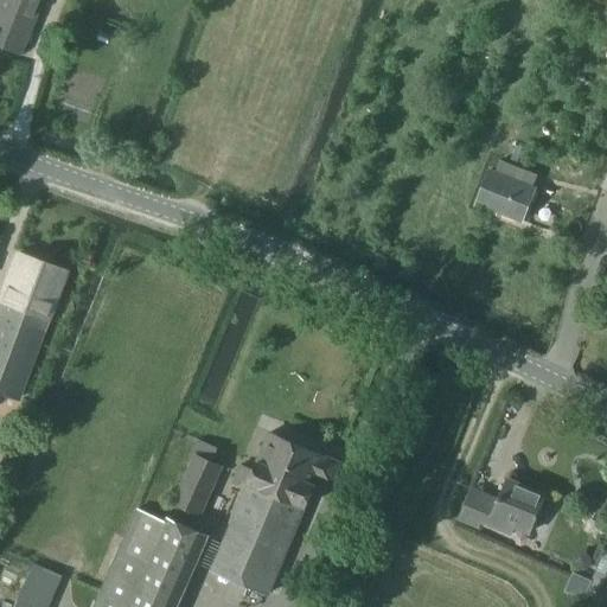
[(0,0),(0,45),(18,53),(29,29),(30,30),(42,0),(0,0)]
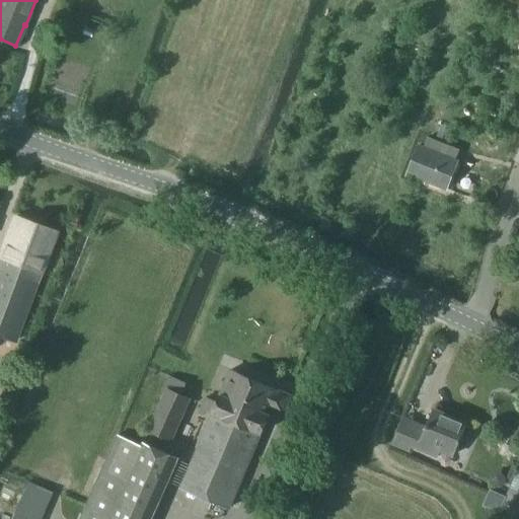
[(406,175),(419,180),(420,177),(447,189),(458,161),(456,161),(460,150),(429,137),(424,148),(419,146),(406,175)]
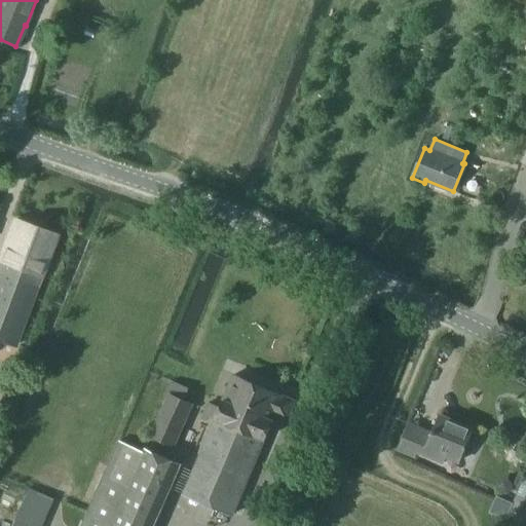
[(13,220),(3,248),(0,255),(0,337),(16,343),(57,236),(13,220)]
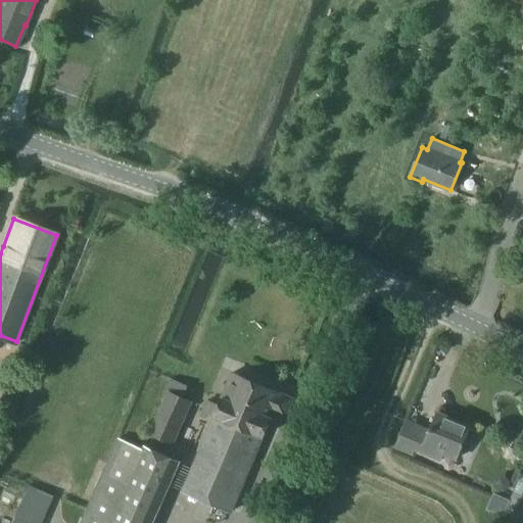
[(208,412),(215,415),(183,489),(232,510),(274,412),(285,417),(293,398),(281,393),(233,373),(219,406),(207,400),(202,415),(206,416),(208,412)]
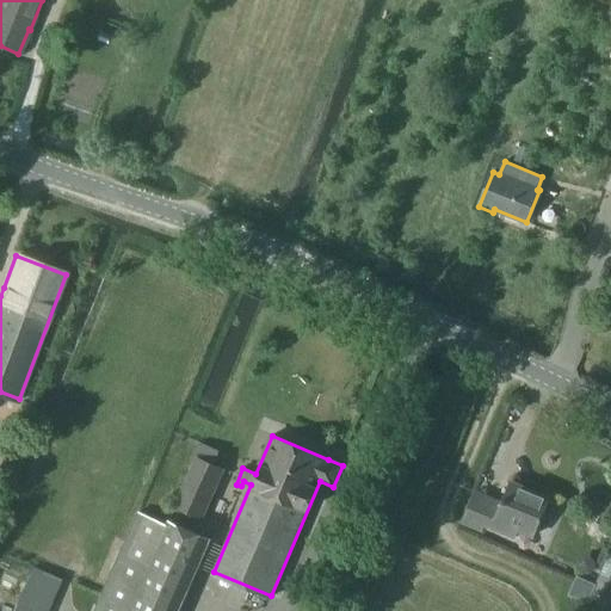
[(193,457),(195,458),(174,507),(204,520),(224,471),(215,468),(221,452),(199,444),(193,457)]
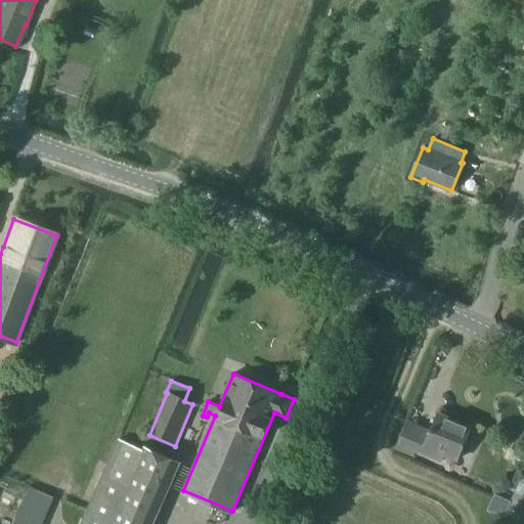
[(415,456),(418,449),(422,451),(443,461),(446,453),(459,459),(472,429),(437,415),(431,429),(408,420),(396,449),(415,456)]
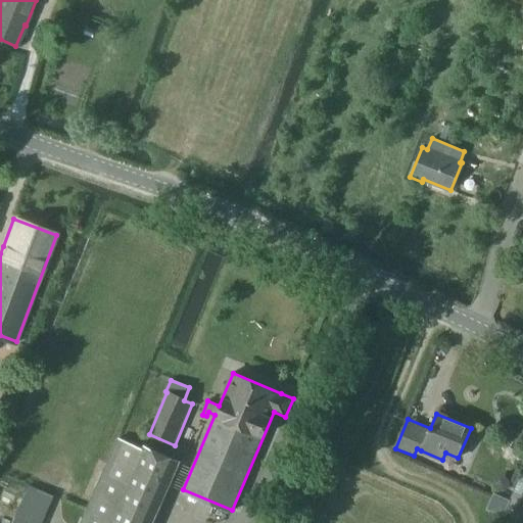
[(82,522),(152,522),(180,462),(144,445),(143,447),(121,438),(82,522)]
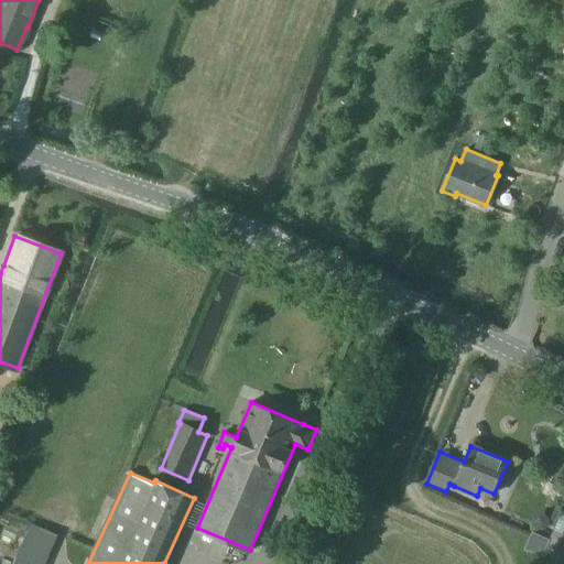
[(32,523),(31,523),(12,563),(41,563),(55,533),(33,522),(32,523)]
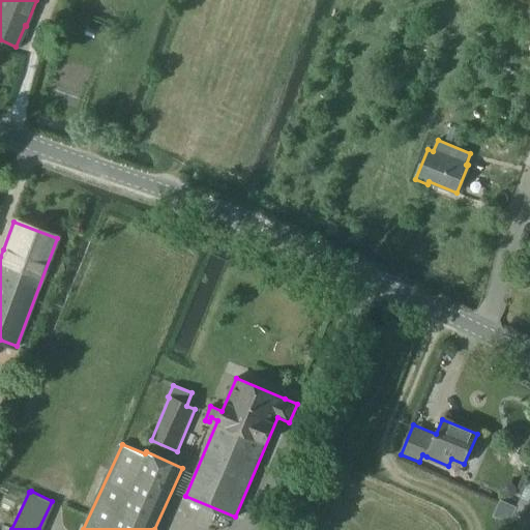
[(501,501),(495,516),(509,522),(516,507),(501,501)]
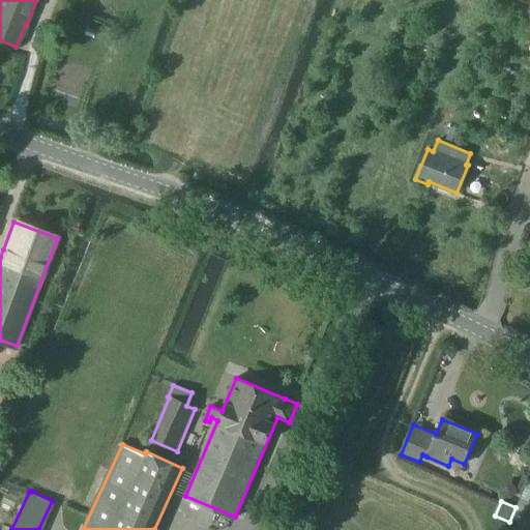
[(529,506),(519,502),(510,524),(526,529),(527,529),(529,523),(529,506)]
